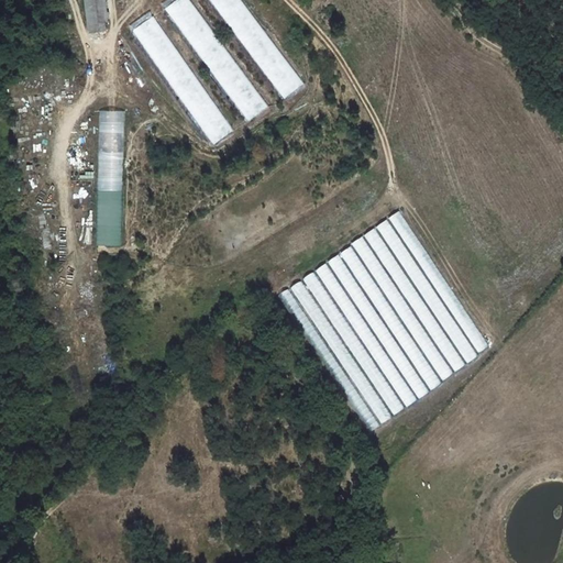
[(84,0),(88,32),(101,30),(100,23),(107,23),(105,8),(103,0),(84,0)]
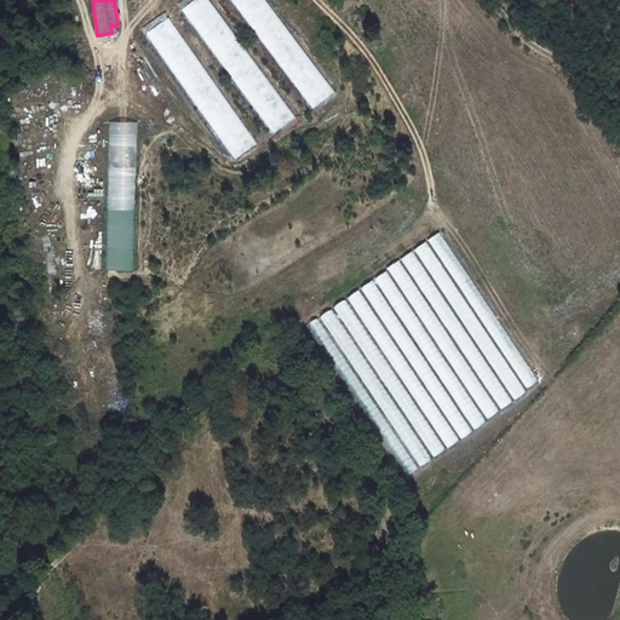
[(210,0),(195,0),(182,10),(271,136),(296,120),(210,0)]
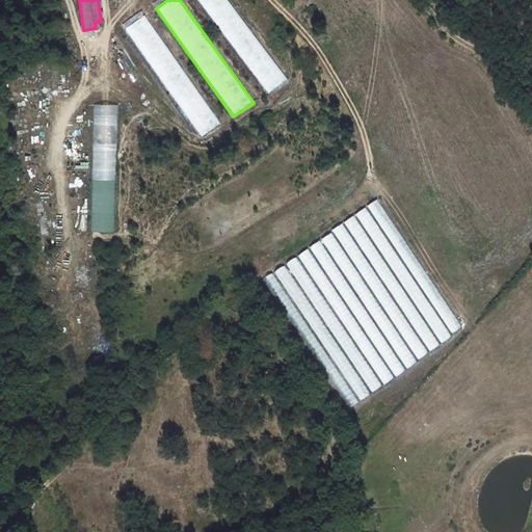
[(228,0),(196,0),(269,95),(289,80),(228,0)]
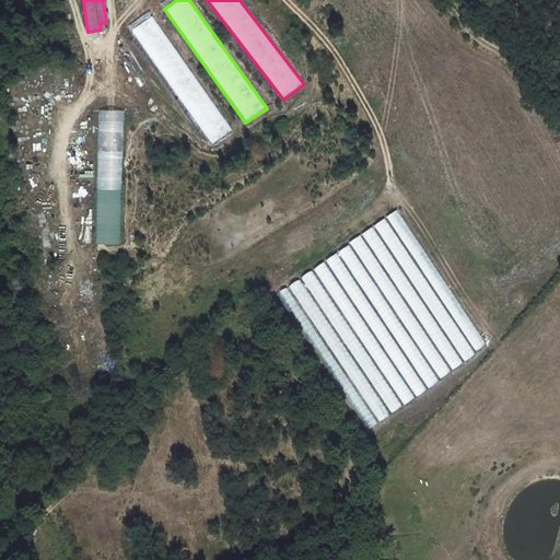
[(153,15),(131,31),(212,144),(234,130),(153,15)]
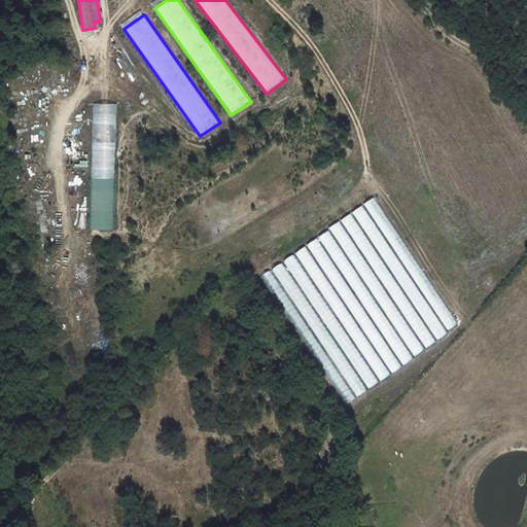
[(105,104),(94,104),(91,229),(114,230),(117,104),(105,104)]
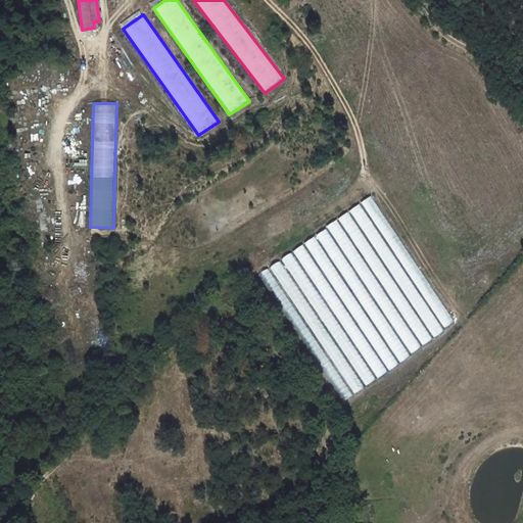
[(371,197),(361,204),(443,329),(455,322),(371,197)]
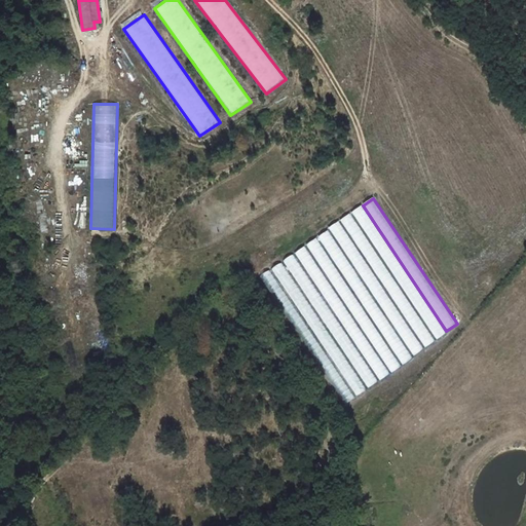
[(362,207),(351,213),(436,341),(447,334),(362,207)]
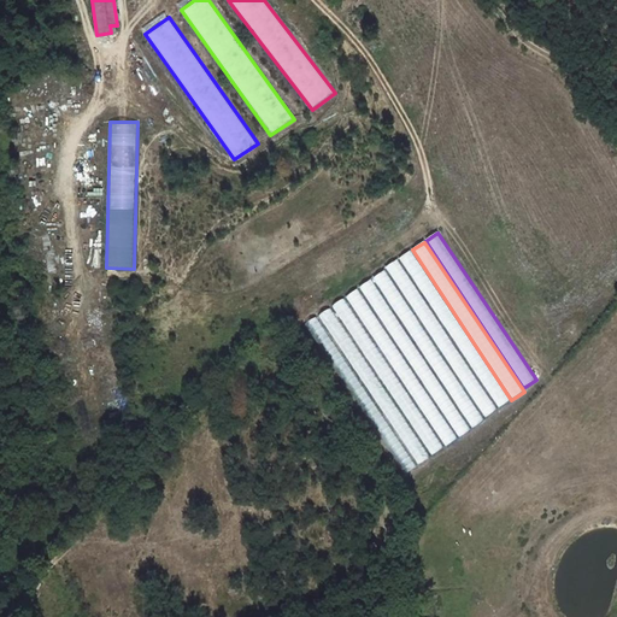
[(411,251),(398,259),(498,409),(511,401),(411,251)]
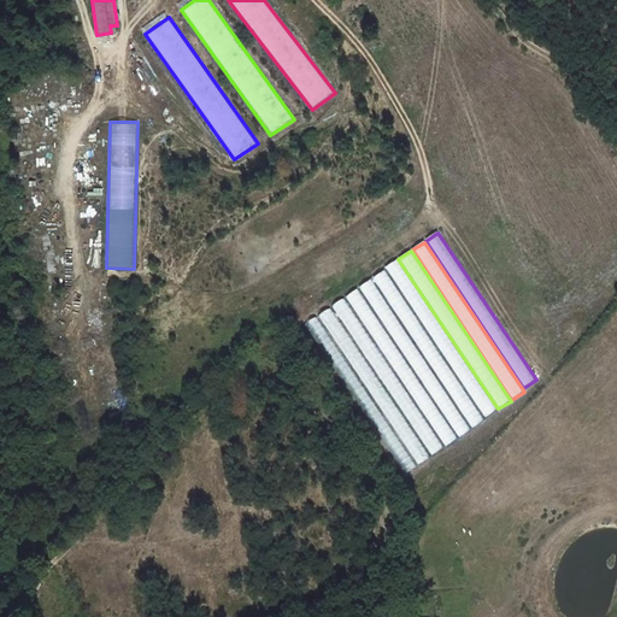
[(398,259),(386,268),(486,418),(498,410),(398,259)]
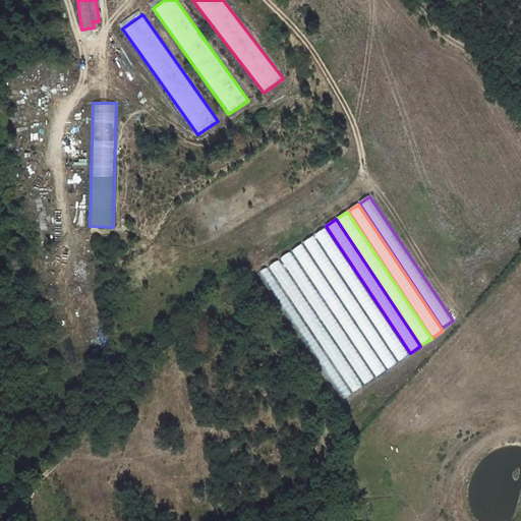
[(325,228),(314,235),(399,362),(409,355),(325,228)]
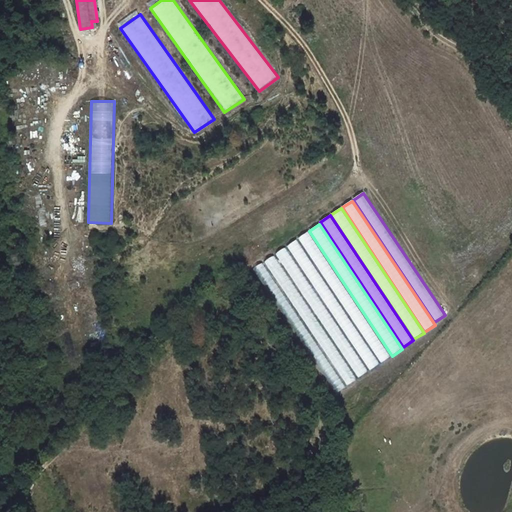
[(308,232),(297,239),(380,364),(390,357),(308,232)]
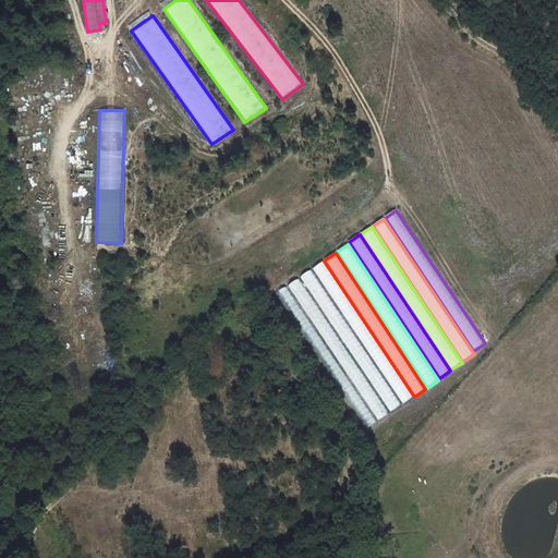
[(323,261),(312,268),(402,404),(413,397),(323,261)]
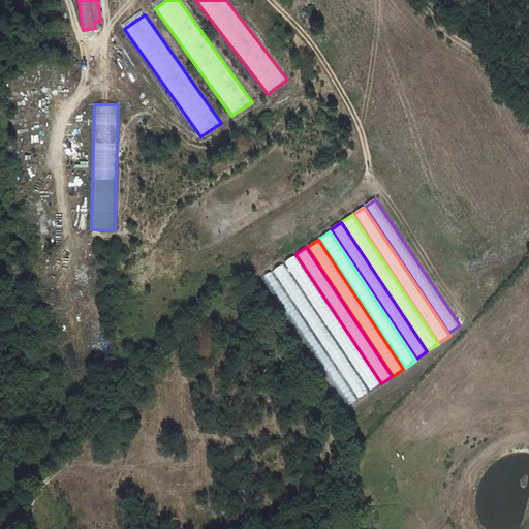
[(294,255),(284,261),(370,391),(380,383),(294,255)]
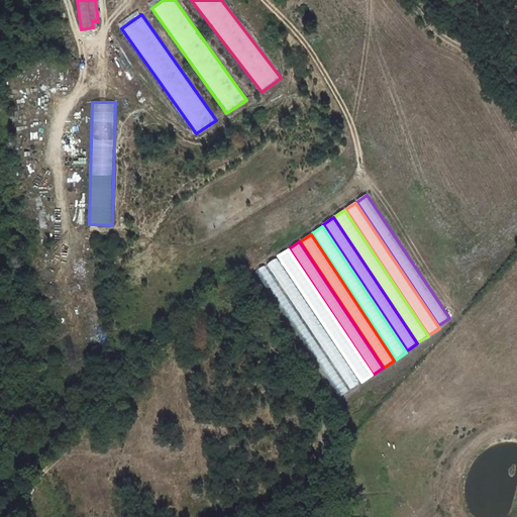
[(277,257),(267,265),(350,390),(360,384),(277,257)]
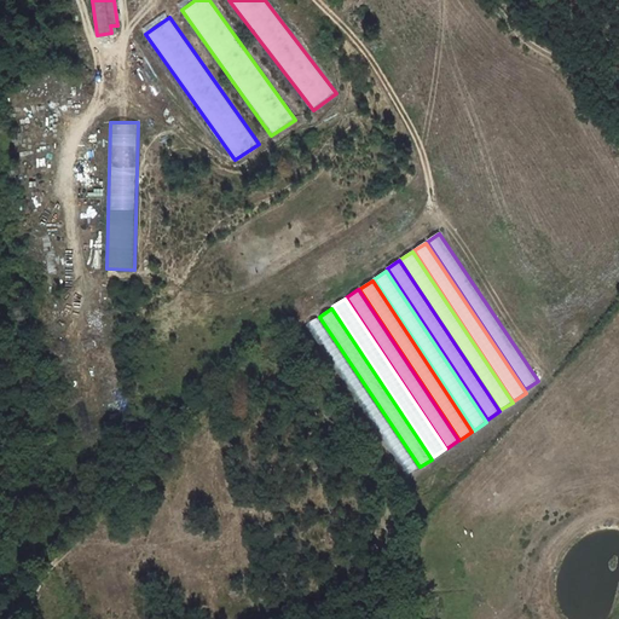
[(318,317),(306,325),(406,476),(418,468),(318,317)]
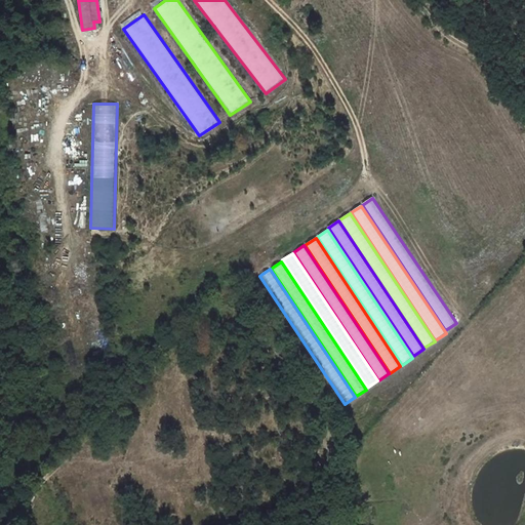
All buildings are outlined.
